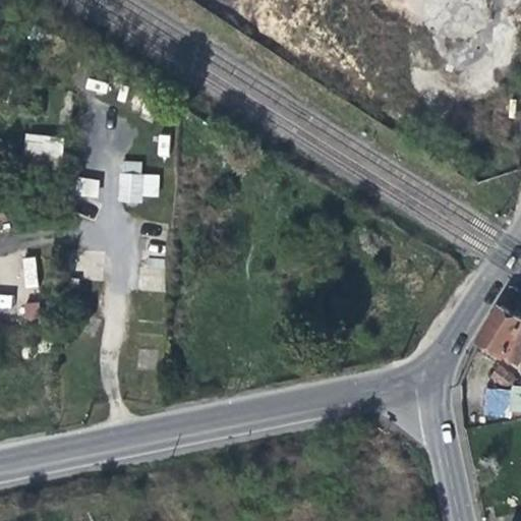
[(24,135),(23,163),(60,164),(61,136),(24,135)]
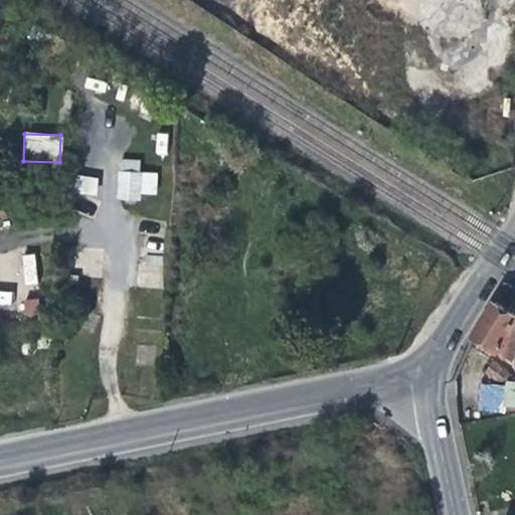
[(140,171),(140,159),(118,158),(117,197),(156,198),(157,171),(140,171)]
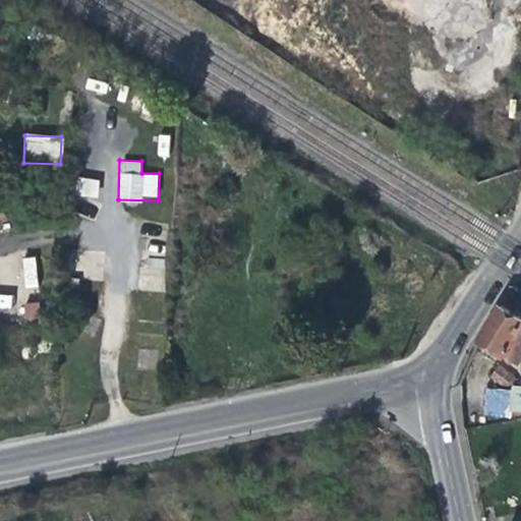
[(98,196),(98,178),(76,178),(77,197),(98,196)]
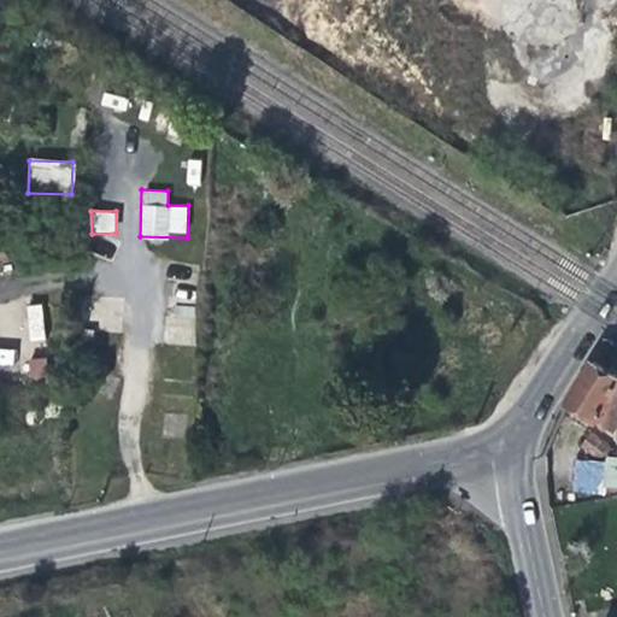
[(45,341),(43,304),(27,305),(29,342),(45,341)]
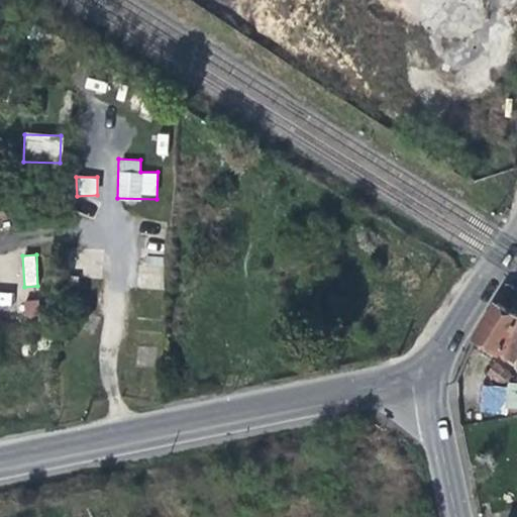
[(142,289),(164,288),(163,256),(141,256),(142,289)]
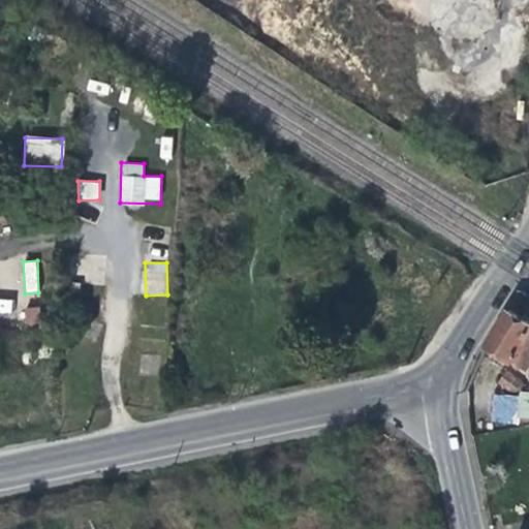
[(0,312),(11,314),(12,300),(0,298),(0,312)]
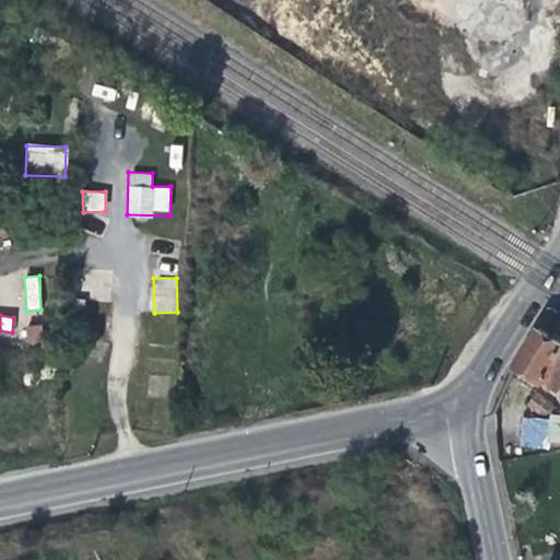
[(559,340),(538,328),(516,365),(543,381),(544,378),(553,384),(559,373),(559,340)]
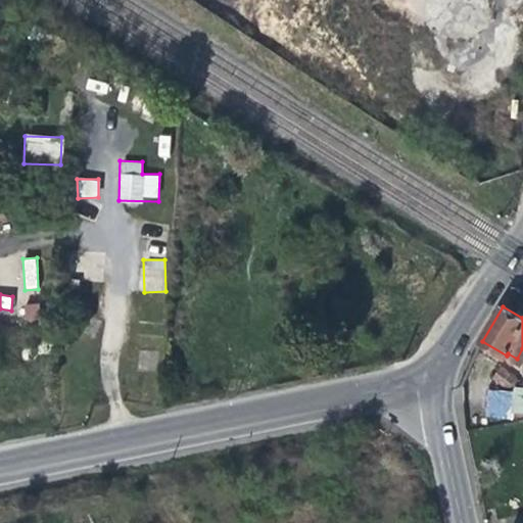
[(522,388),(486,388),(485,416),(522,417),(522,388)]
